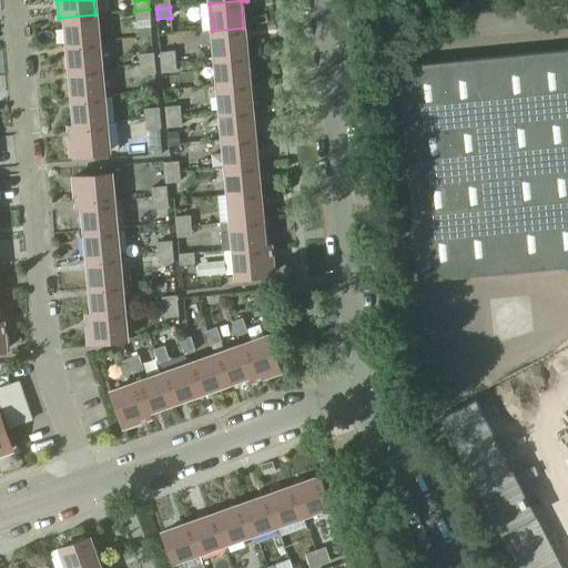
[(149,9),(135,11),(137,20),(150,19),(149,9)]
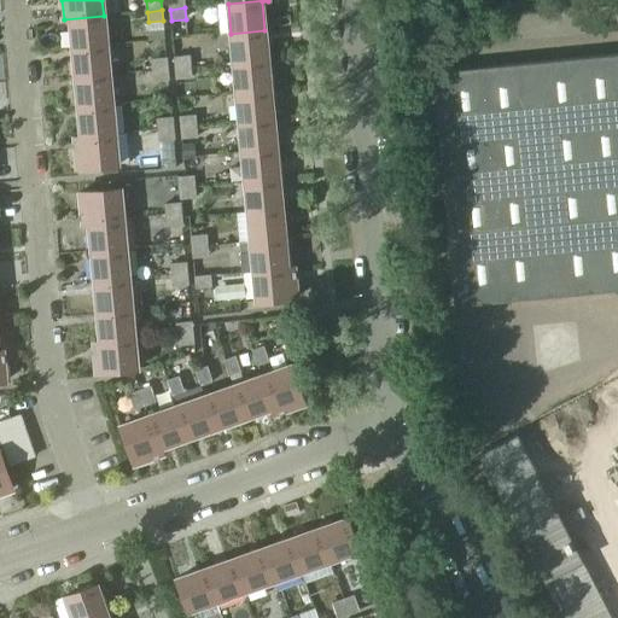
[(73,48),(106,45),(104,16),(64,19),(64,21),(70,19),(73,48)]
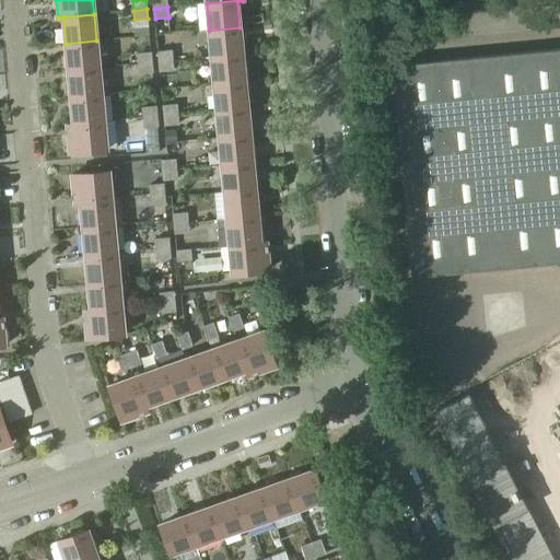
[(240,27),(209,31),(212,57),(242,55),(240,27)]
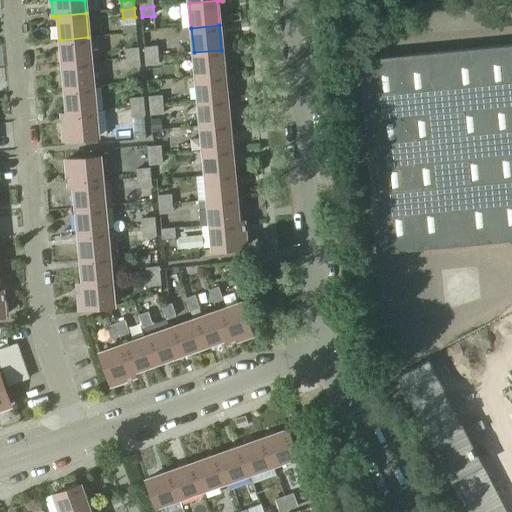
[(88,37),(60,40),(63,65),(90,62),(88,37)]
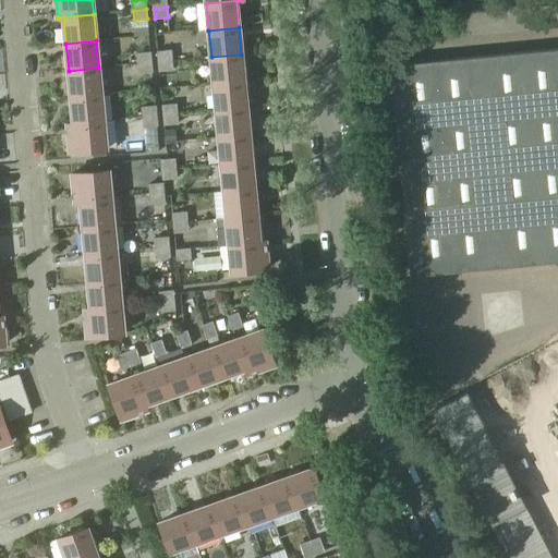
[(158,62),(172,61),(171,51),(157,52),(158,62)]
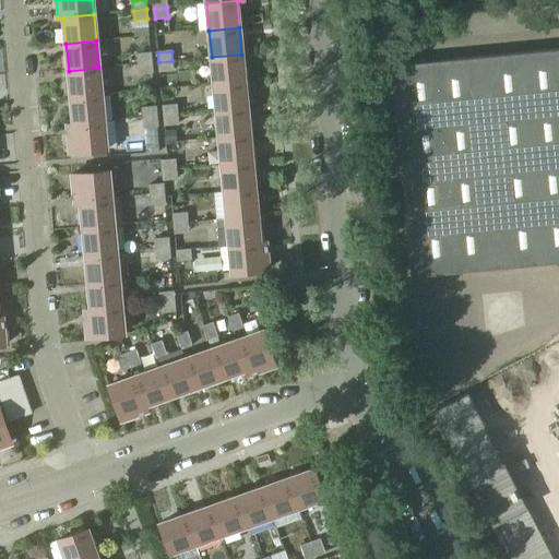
[(138,64),(152,62),(151,52),(138,55),(138,64)]
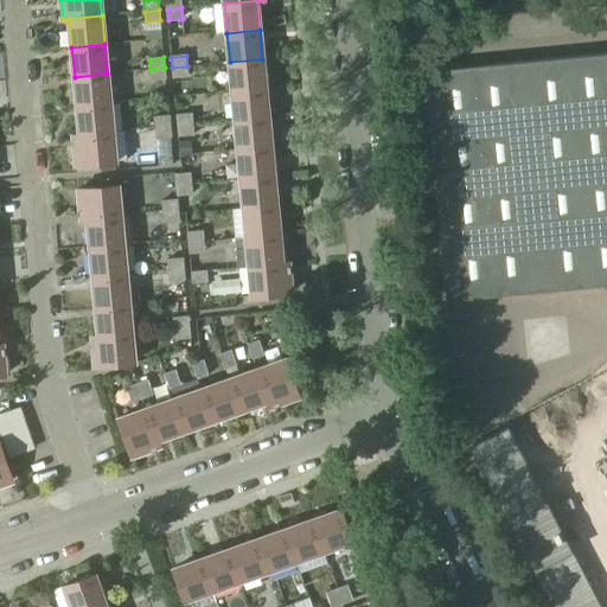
[(606,57),(421,77),(443,306),(600,287),(606,294),(606,57)]
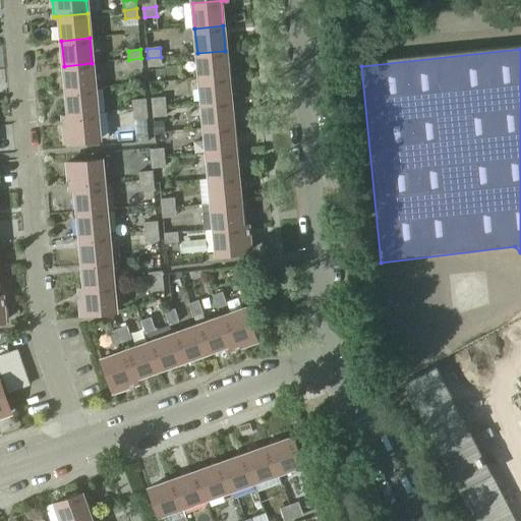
[(199,78),(227,75),(225,51),(197,53),(199,78)]
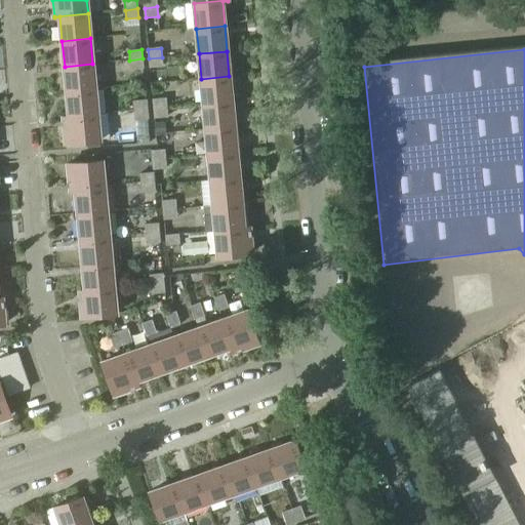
[(162,57),(149,58),(150,68),(163,67),(162,57)]
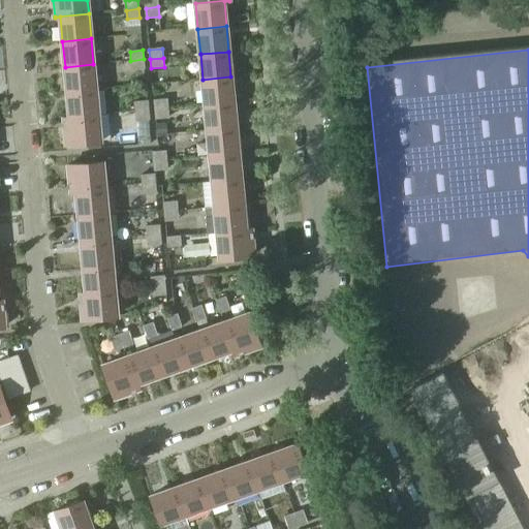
[(144,59),(130,61),(131,70),(145,69),(144,59)]
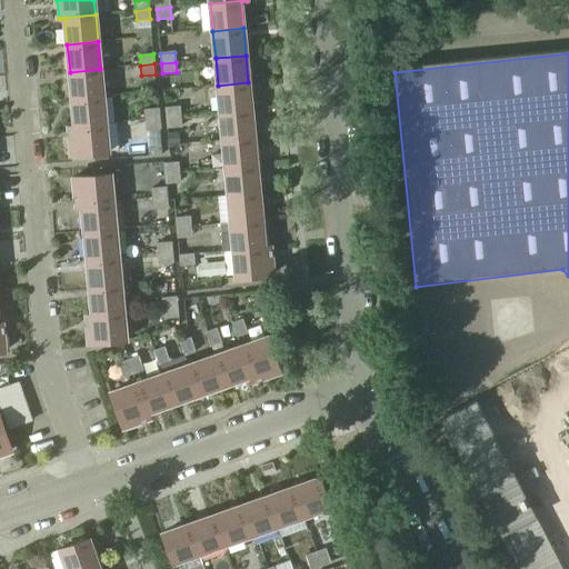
[(72,99),(103,97),(100,69),(70,72),(72,99)]
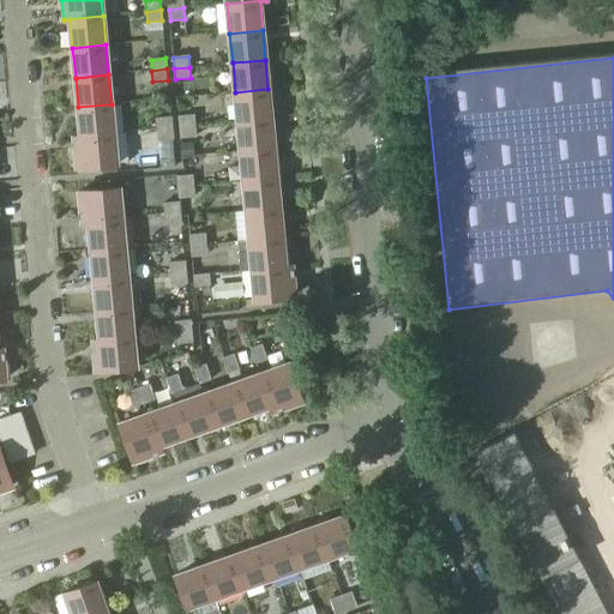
[(268,89),(235,92),(239,122),(271,119),(268,89)]
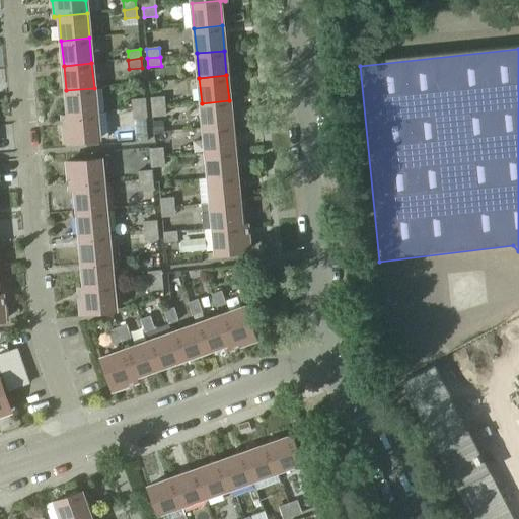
[(94,88),(66,90),(68,115),(63,116),(63,117),(96,114),(94,88)]
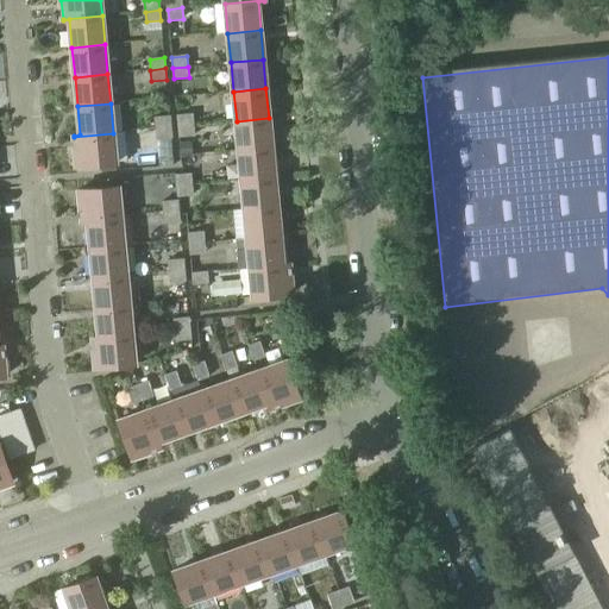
[(179,126),(194,125),(193,115),(177,117),(179,126)]
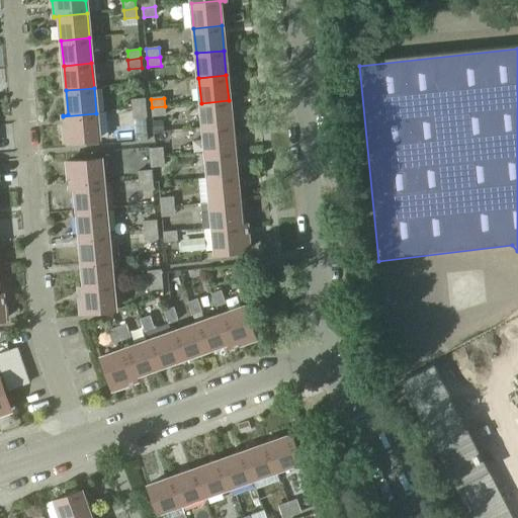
[(133,109),(146,108),(145,99),(132,100),(133,109)]
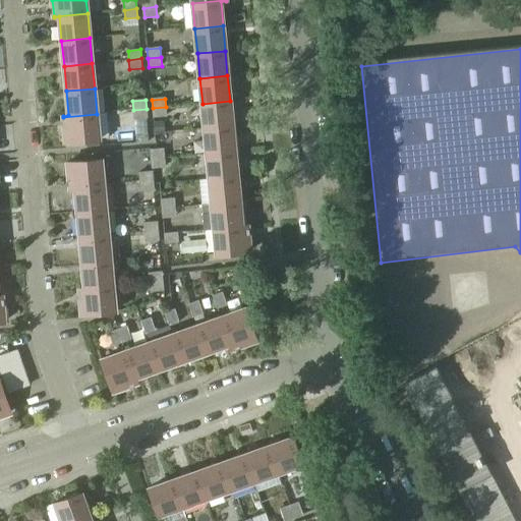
[(205,128),(232,126),(230,101),(203,104),(205,128)]
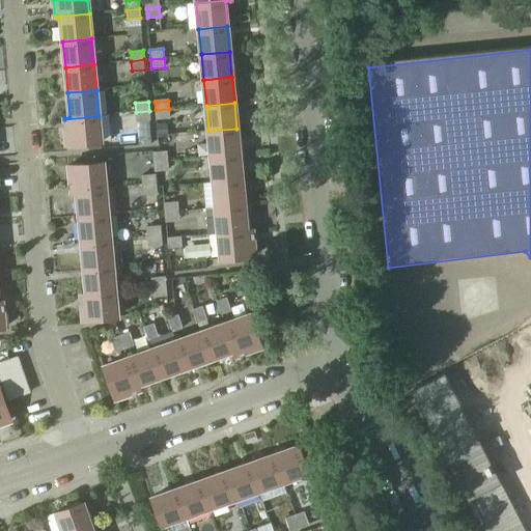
[(169,109),(156,110),(157,119),(170,118),(169,109)]
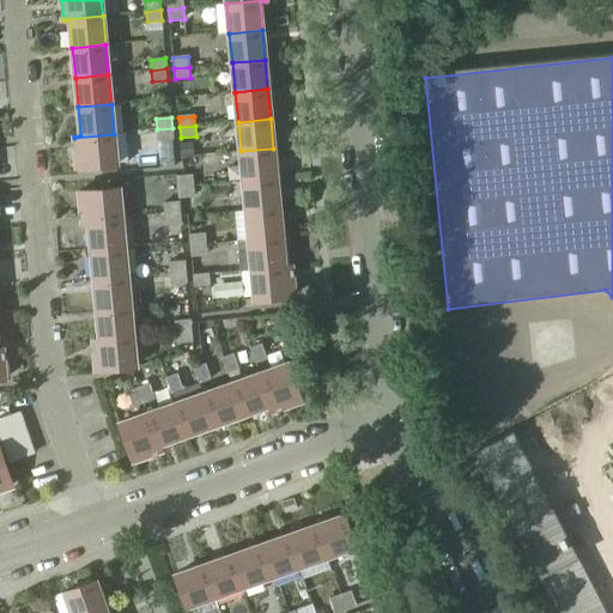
[(173,128),(157,129),(158,140),(174,139),(173,128)]
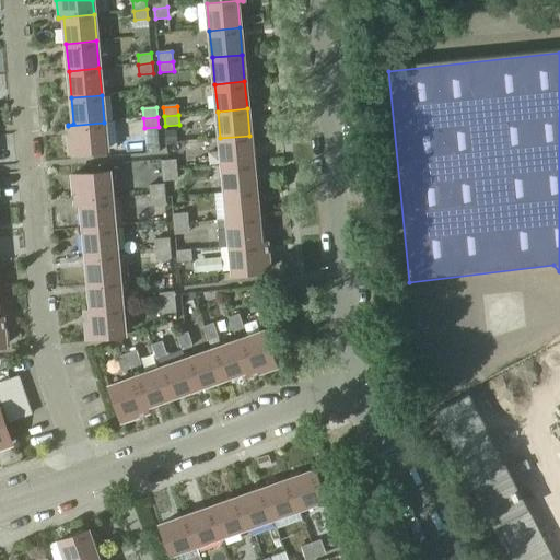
[(104,123),(68,126),(70,153),(106,149),(104,123)]
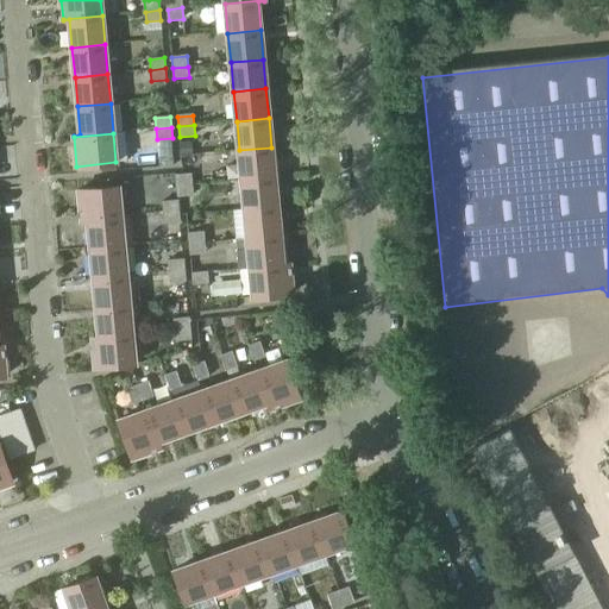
[(192,142),(181,143),(182,155),(193,154),(192,142)]
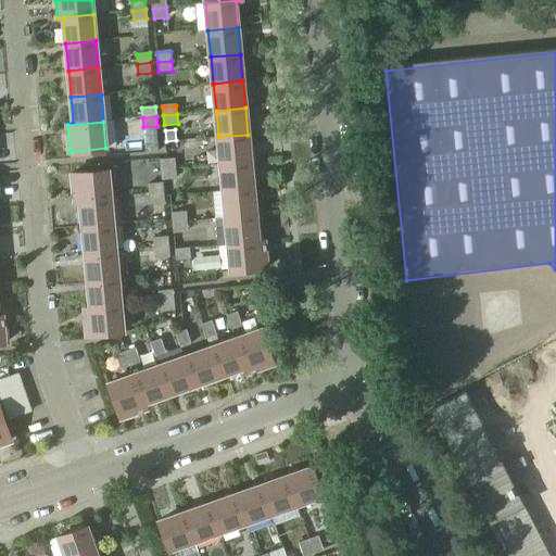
[(248,135),(218,137),(220,164),(250,161),(248,135)]
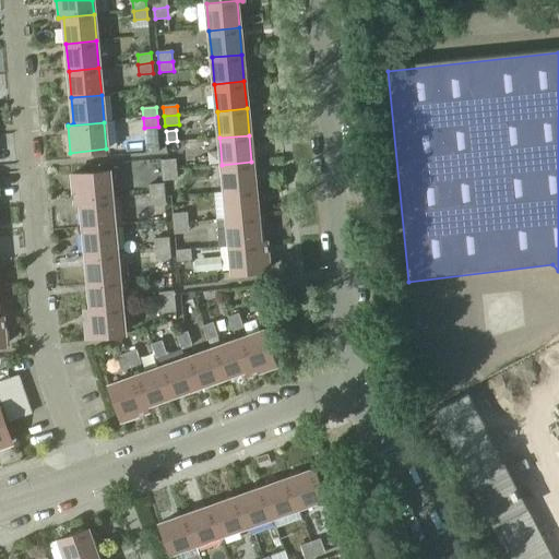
[(163,170),(176,169),(176,159),(162,161),(163,170)]
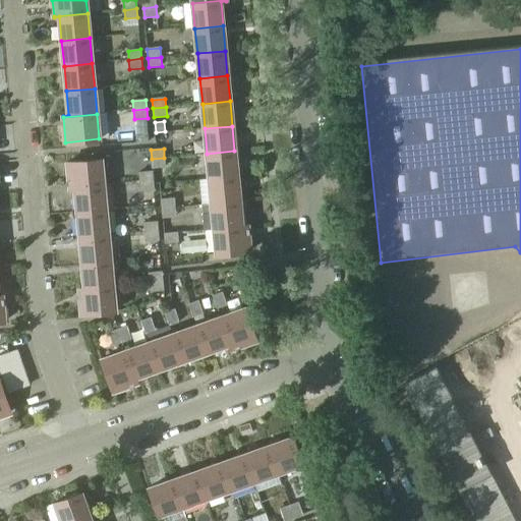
[(210,179),(237,176),(234,151),(207,154),(210,179)]
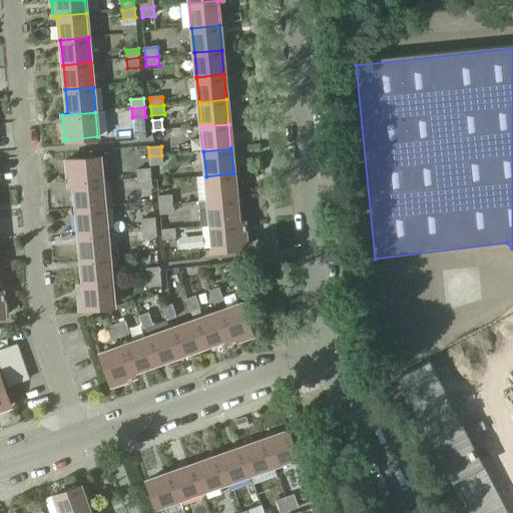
[(161,155),(149,156),(150,165),(162,164),(161,155)]
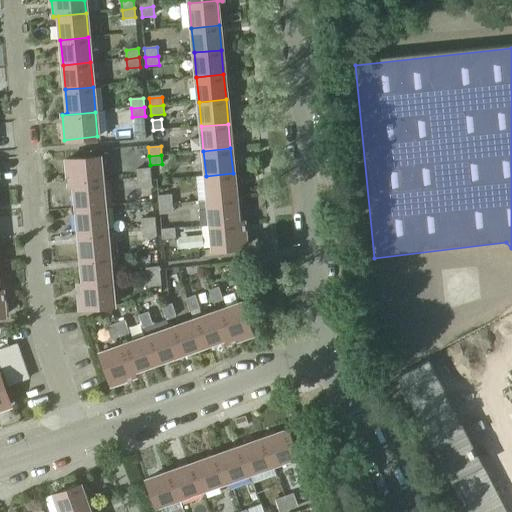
[(68,185),(102,182),(100,156),(66,160),(68,185)]
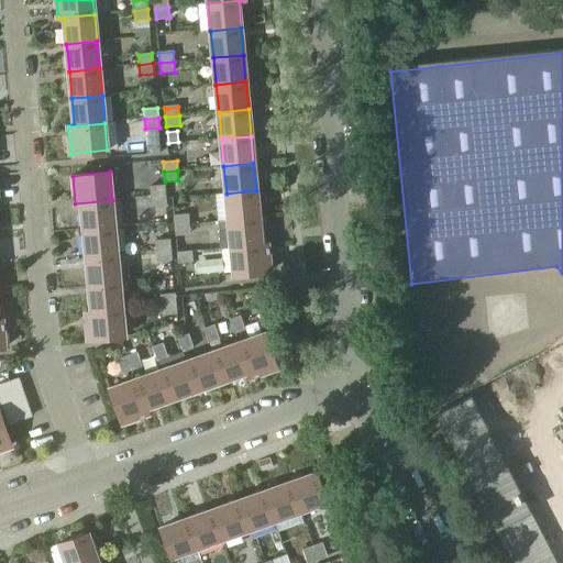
[(152,196),(165,195),(165,185),(151,186),(152,196)]
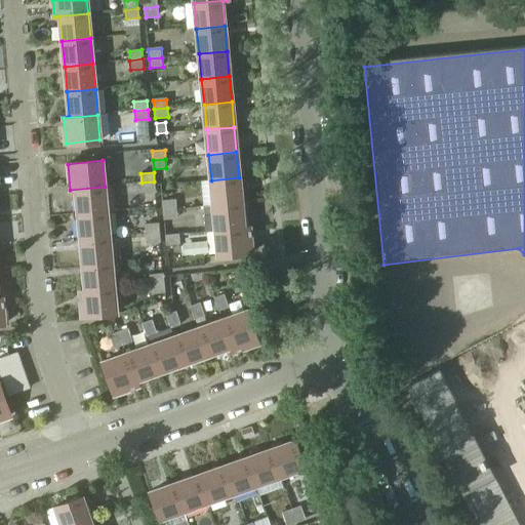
[(239,177),(211,180),(213,205),(241,203),(239,177)]
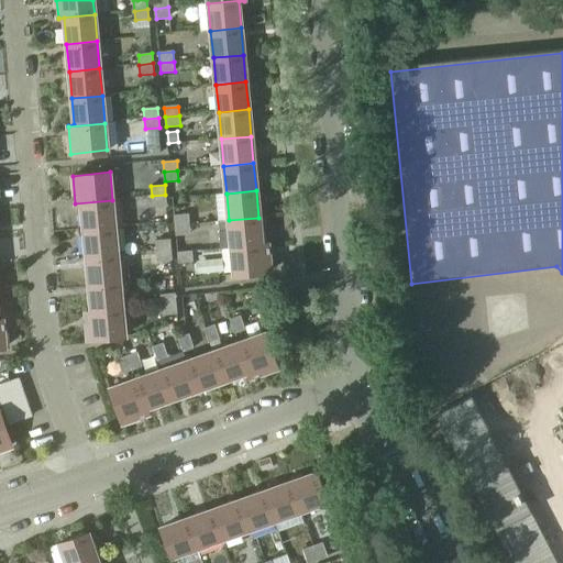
[(165,195),(152,196),(152,206),(166,205),(165,195)]
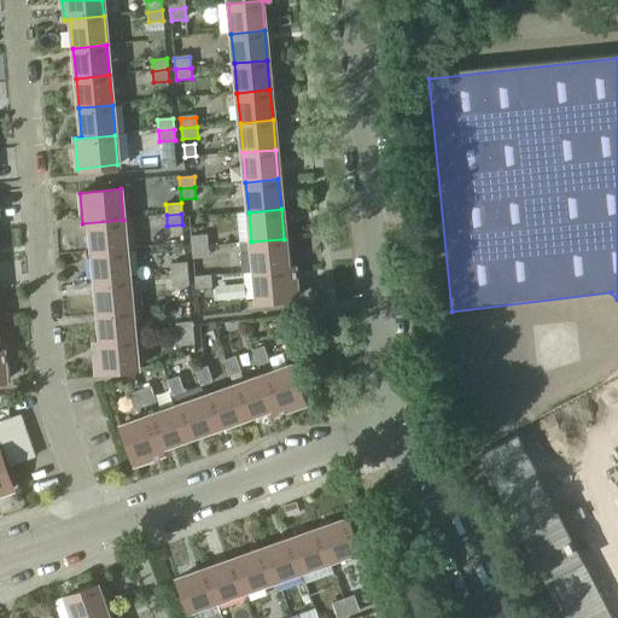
[(92,252),(126,250),(123,220),(82,223),(83,223),(89,223),(92,252)]
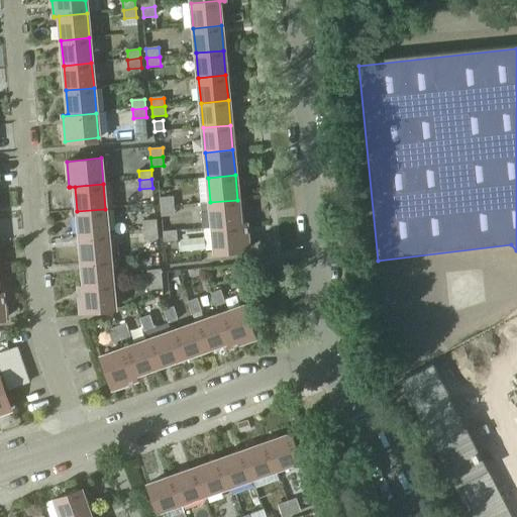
[(161,207),(174,206),(173,197),(160,198),(161,207)]
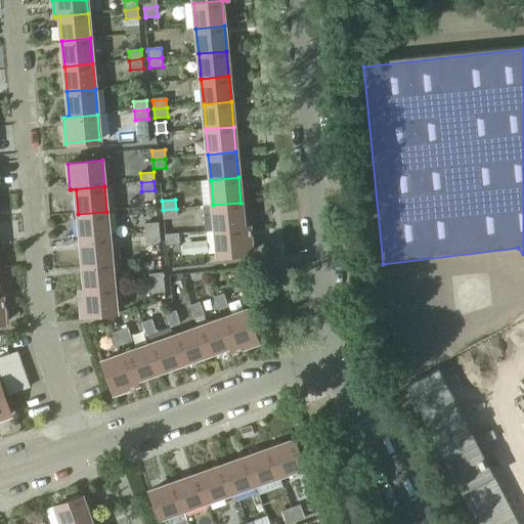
[(243,226),(241,203),(213,205),(213,206),(203,207),(205,231),(215,230),(249,227),(249,226),(243,226)]
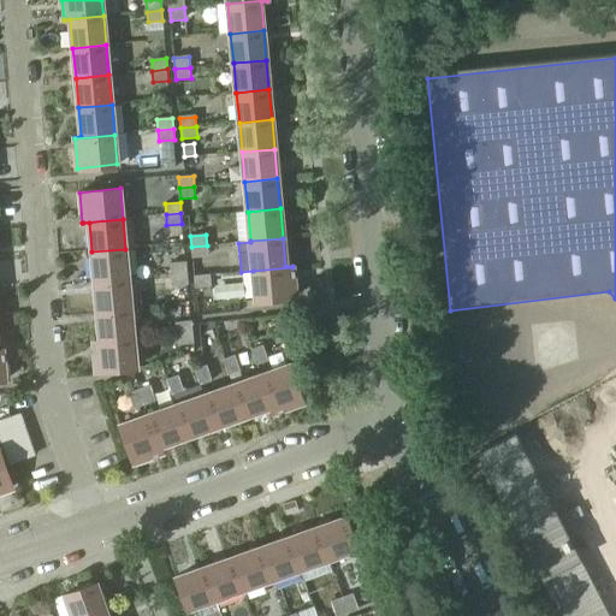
[(207,246),(191,247),(193,258),(208,255),(207,246)]
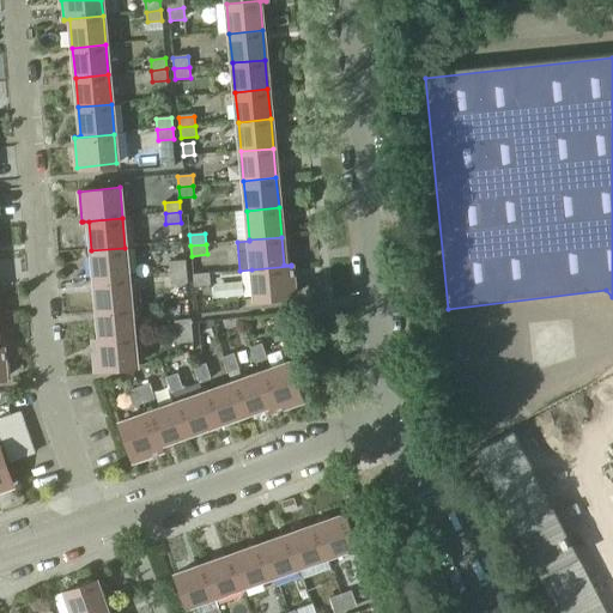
[(125,248),(91,250),(93,280),(127,277),(125,248)]
